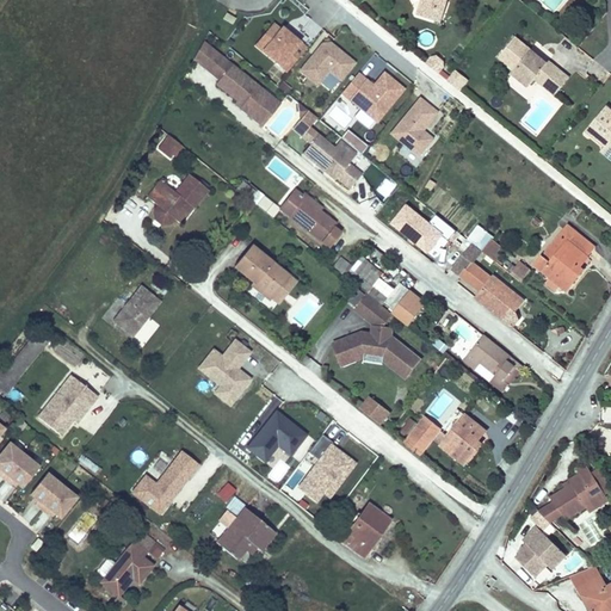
[(419,0),(415,14),(431,19),(434,8),(443,11),(446,0),(419,0)]
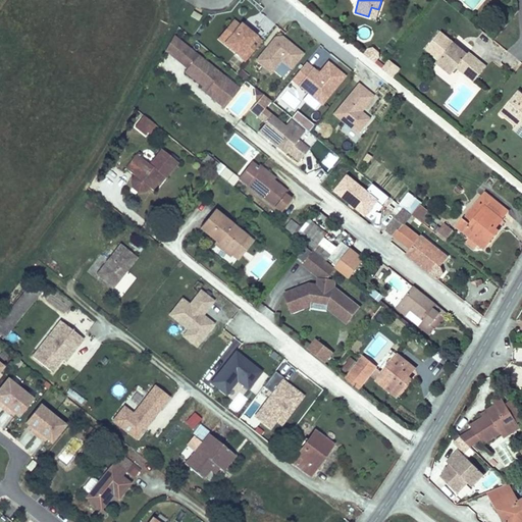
[(371,7),(368,16),(374,18),(378,9),(371,7)]
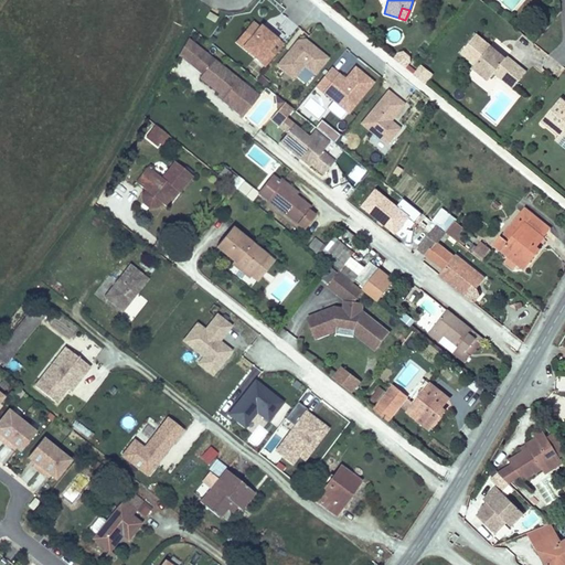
[(214,23),(217,18),(209,12),(205,18),(214,23)]
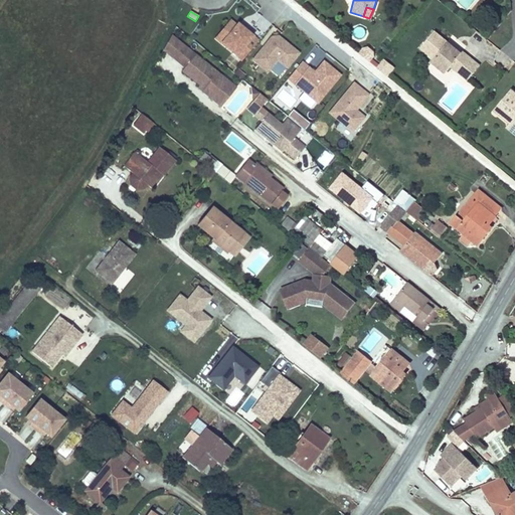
[(258,41),(242,29),(241,30),(236,26),(229,20),(222,29),(228,35),(223,41),(234,50),(232,53),(241,61),(258,41)]
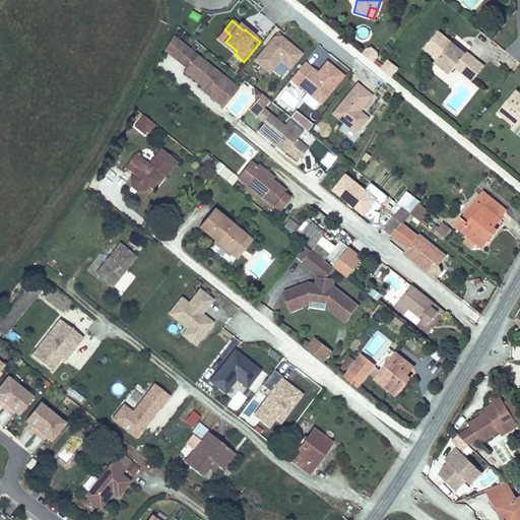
[(237,51),(225,42),(231,36),(224,29),(216,39),(235,54),(237,51)]
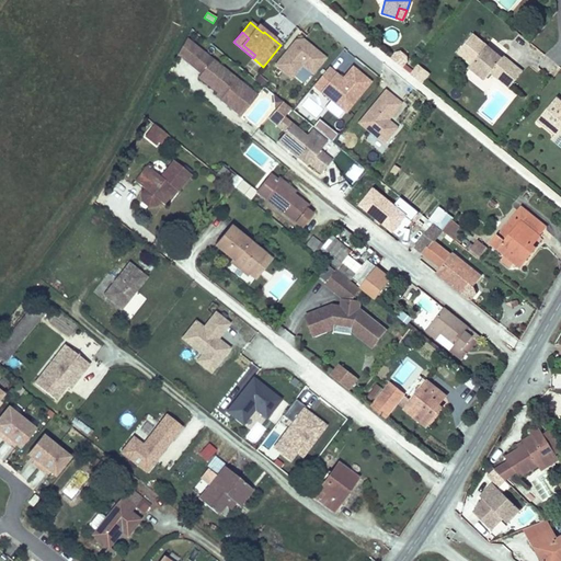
[(470,36),(457,52),(472,64),(469,68),(484,80),(490,73),(499,80),(512,65),(502,57),(501,59),(470,36)]
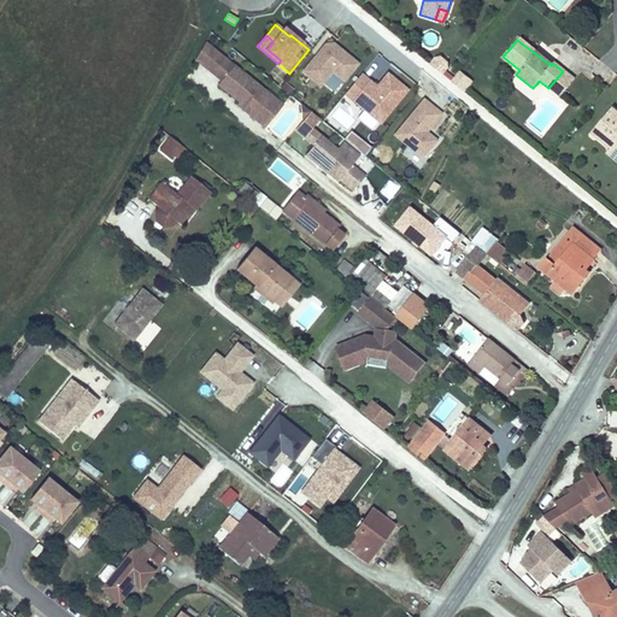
[(357,64),(333,45),(324,46),(321,50),(323,52),(319,56),(316,57),(303,72),(319,86),(331,72),(344,81),(357,64)]
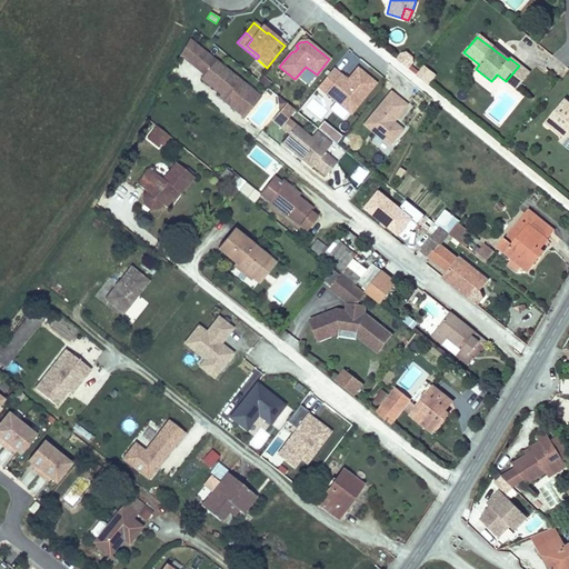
[(190,63),(200,50),(193,45),(182,58),(190,63)]
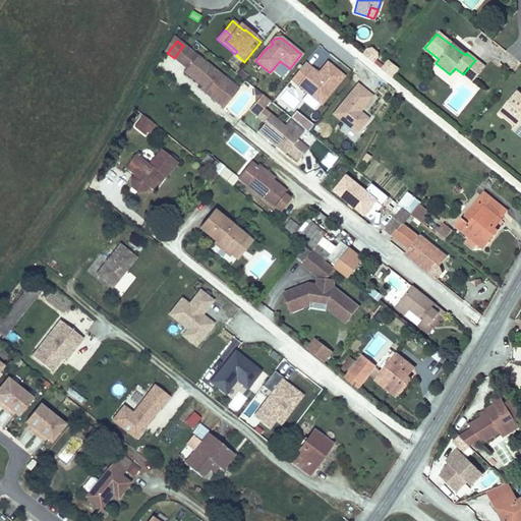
[(174,58),(173,59),(185,68),(183,71),(200,87),(203,84),(207,88),(203,93),(222,108),(234,92),(225,84),(228,80),(185,46),(183,46),(174,58)]
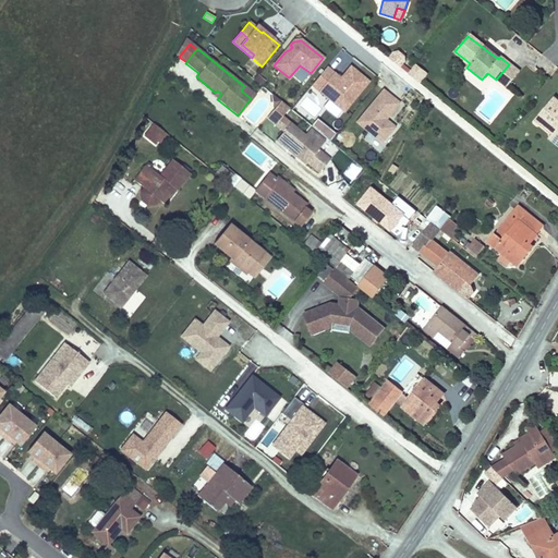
[(403,57),(398,52),(393,53),(388,59),(399,68),(404,62),(403,57)]
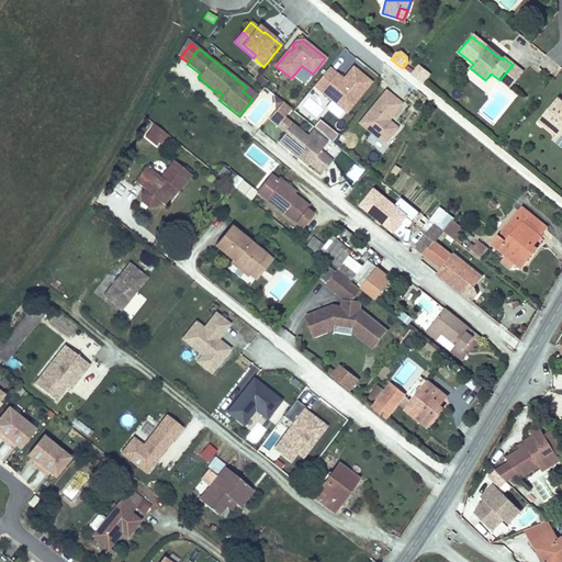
[(509,88),(523,72),(513,65),(499,80),(509,88)]
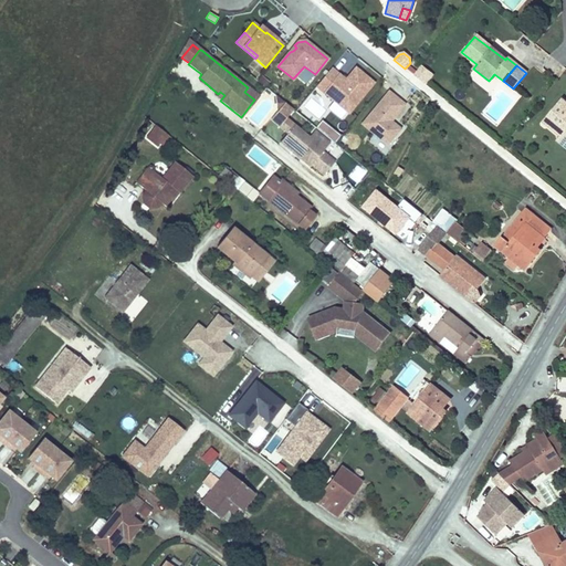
[(420,66),(413,75),(423,84),(431,75),(420,66)]
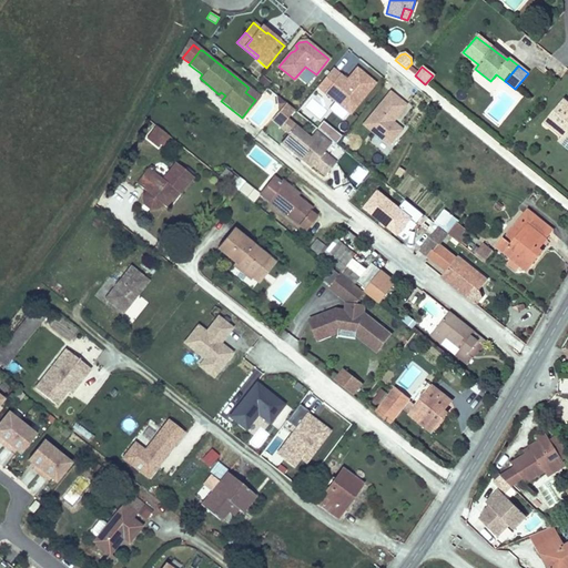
[(350,114),(375,83),(356,69),(346,80),(332,69),(317,88),(350,114)]
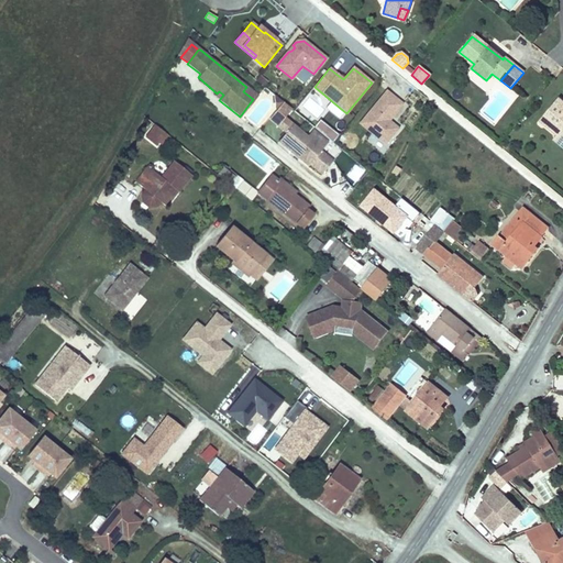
[(257,95),(246,87),(243,91),(253,99),(257,95)]
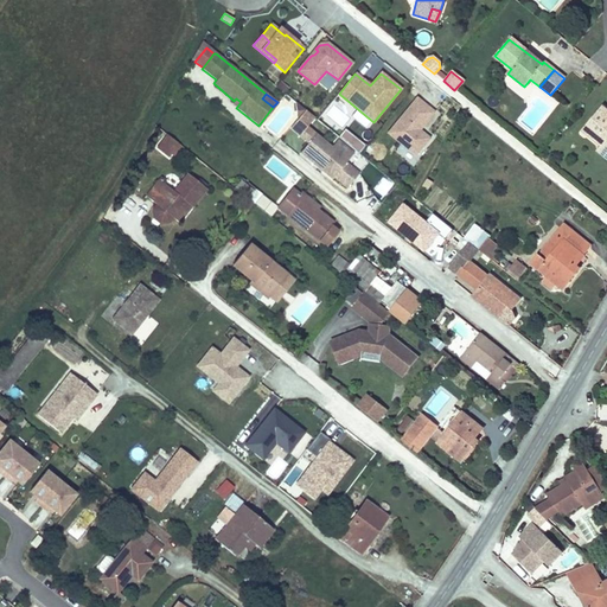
[(417,129),(421,125),(422,126),(433,113),(416,98),(388,134),(415,155),(429,139),(419,131),(417,129)]
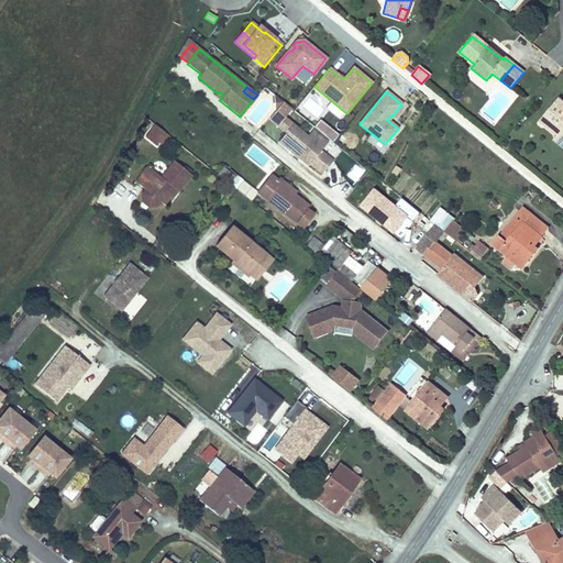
[(274,110),(282,102),(271,94),(274,110)]
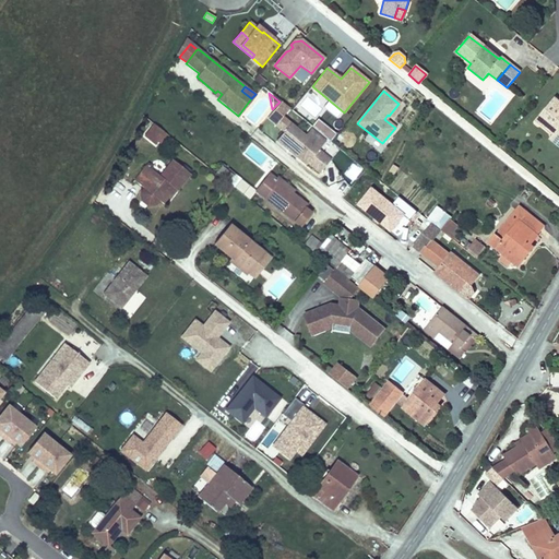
[(536,121),(555,135),(558,139),(558,100),(555,98),(536,121)]
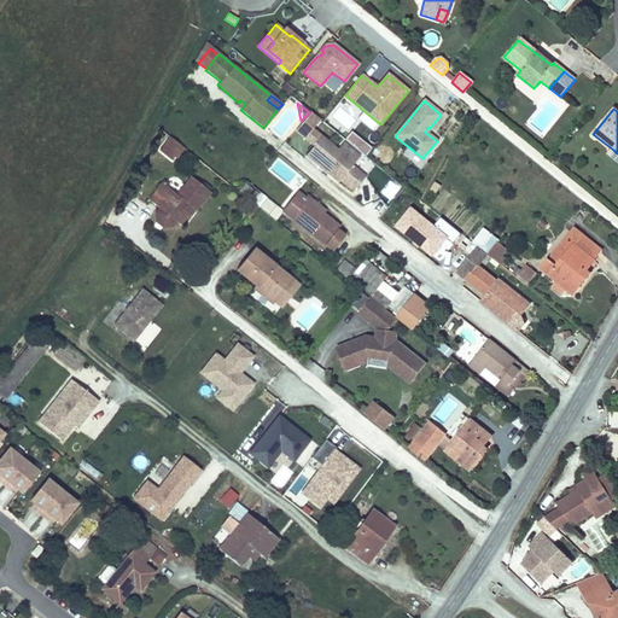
[(342,143),(336,149),(320,136),(314,132),(322,122),(312,114),(295,133),(305,143),(312,147),(304,156),(336,182),(338,180),(351,191),(363,175),(350,164),(353,163),(357,156),(342,143)]
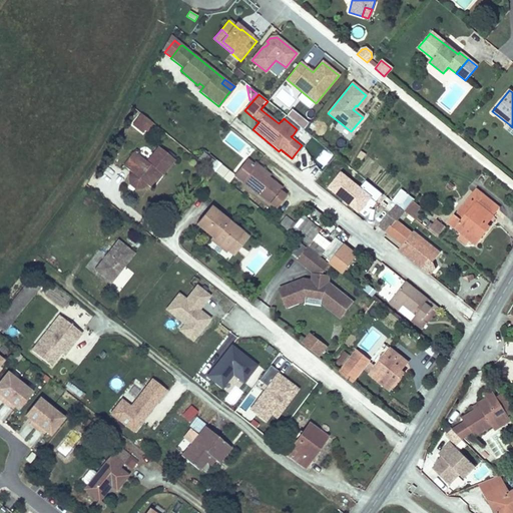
[(291,110),(287,116),(304,130),(309,124),(291,110)]
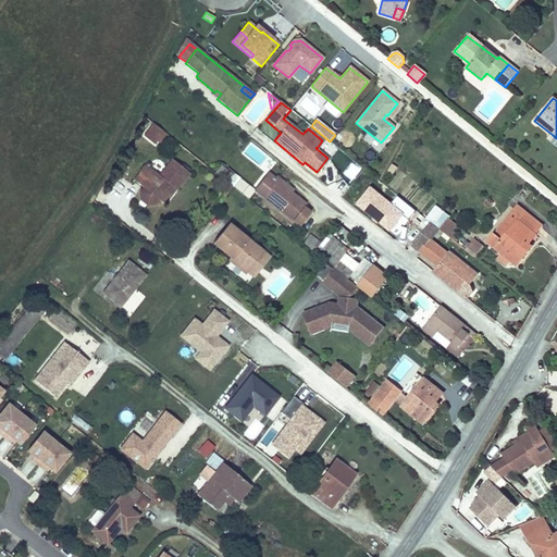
[(157,145),(165,134),(153,124),(145,136),(157,145)]
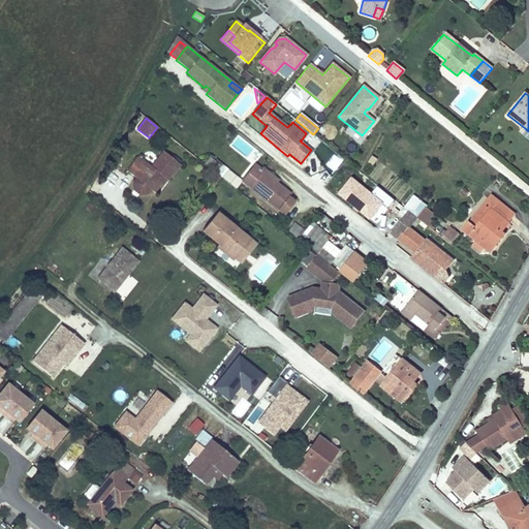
[(152,191),(163,178),(167,181),(167,180),(180,165),(163,153),(151,167),(139,157),(128,172),(136,179),(133,183),(134,190),(139,194),(148,194),(151,190),(152,191)]
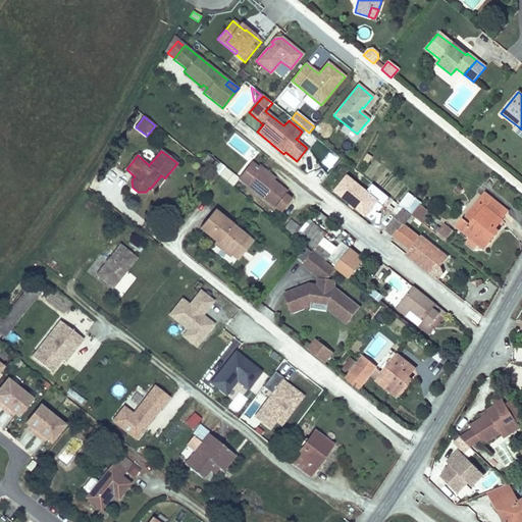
[(239,179),(247,186),(259,170),(257,168),(252,163),(239,179)]
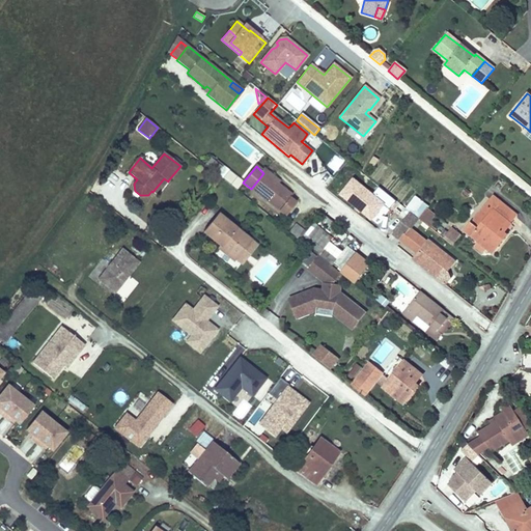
[(266,170),(263,173),(278,184),(280,182),(266,170)]
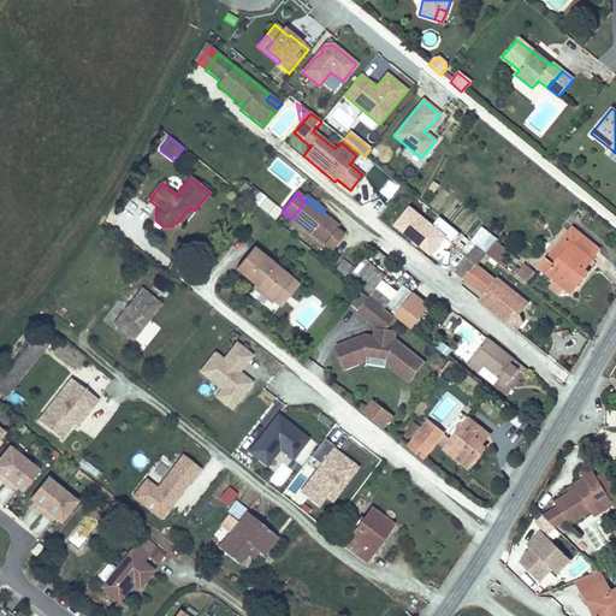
[(371,217),(386,209),(380,199),(366,205),(371,217)]
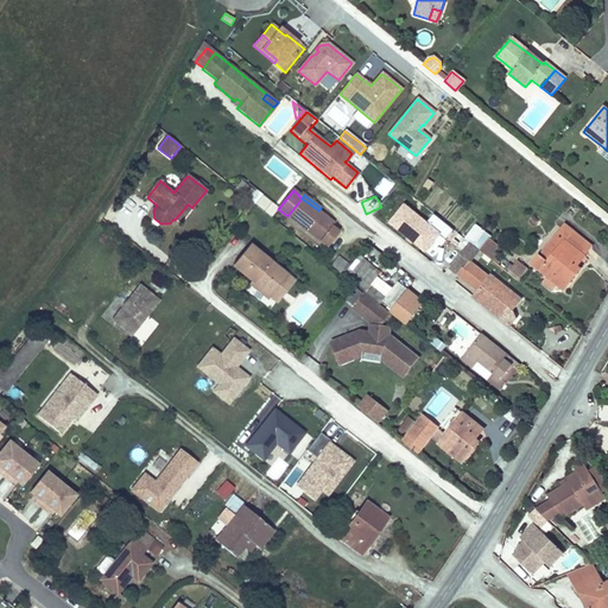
[(302,198),(287,216),(327,248),(339,233),(331,227),(334,223),(318,210),(302,198)]
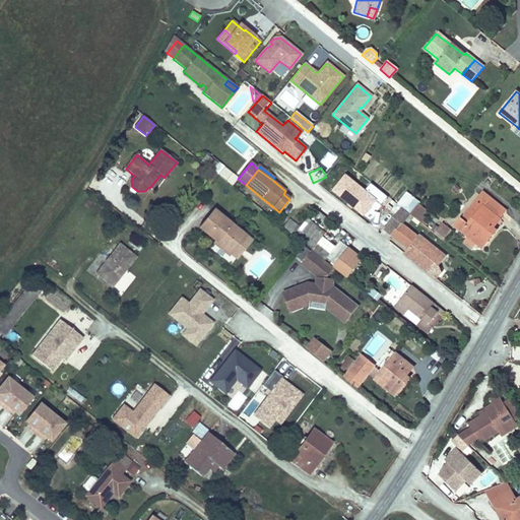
[(160,175),(149,188),(153,191),(165,178),(160,175)]
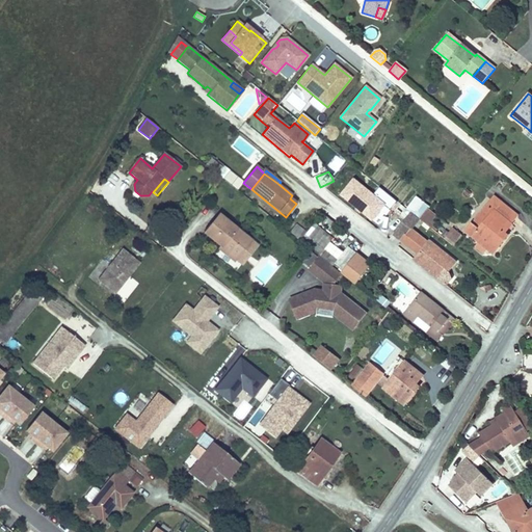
[(483,225),(476,220),(467,232),(494,255),(500,246),(497,243),(505,234),(519,217),(494,197),(487,206),(495,212),(483,225)]
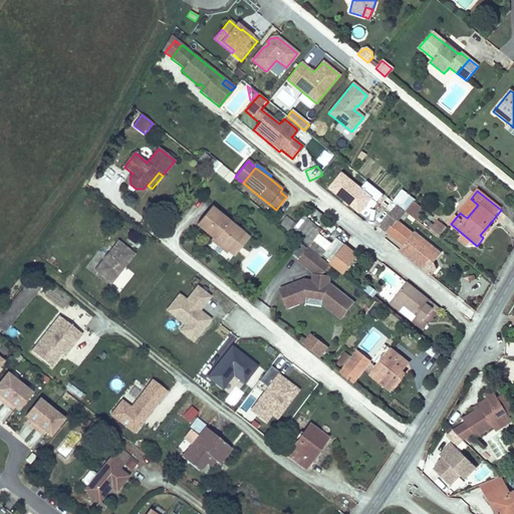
[(397,205),(387,197),(381,204),(391,212),(397,205)]
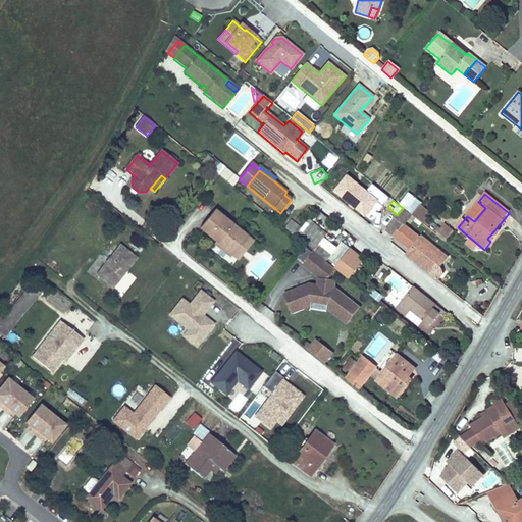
[(478,202),(467,216),(474,221),(485,208),(478,202)]
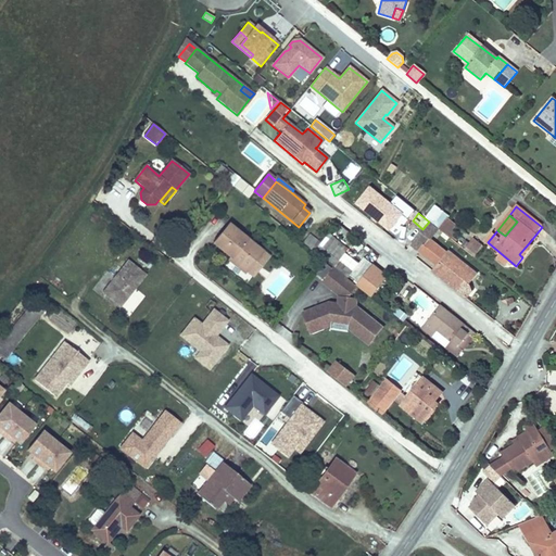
[(449,218),(440,229),(451,238),(455,231),(454,230),(457,225),(449,218)]
